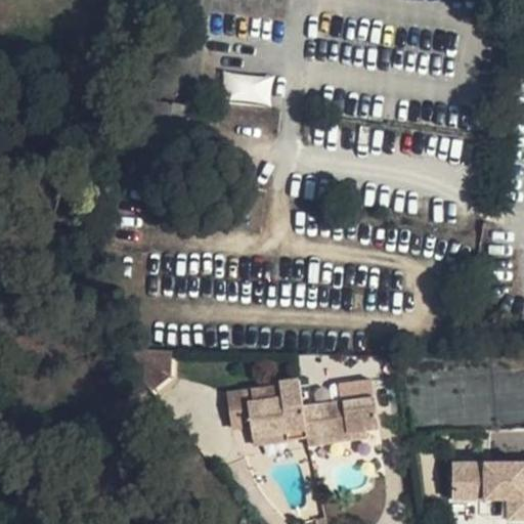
[(221,98),(270,103),(272,77),(223,72),(221,98)]
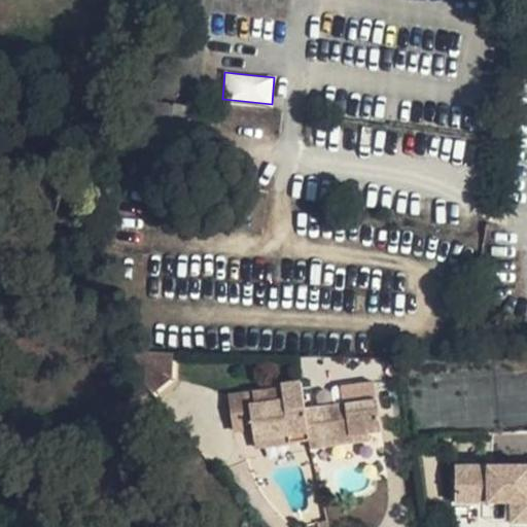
[(170,356),(130,355),(129,357),(156,392),(170,356)]
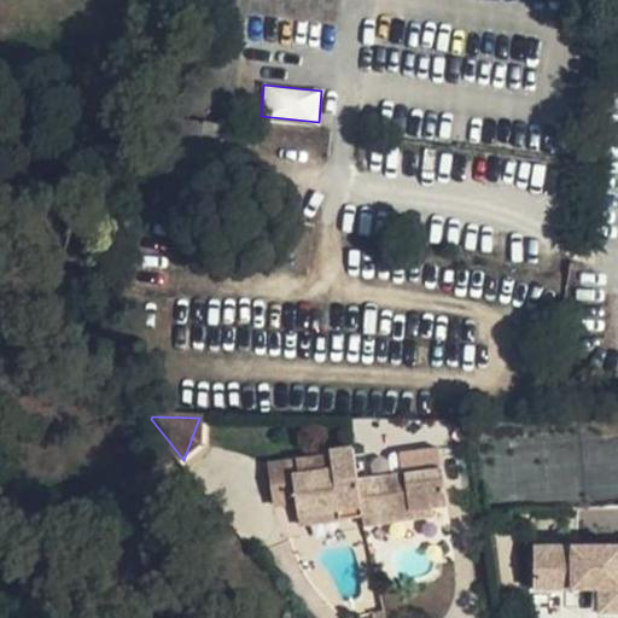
[(330,455),(297,460),(299,473),(292,474),(296,502),(297,516),(338,509),(339,520),(362,517),(357,481),(353,448),(330,452),(330,455)]
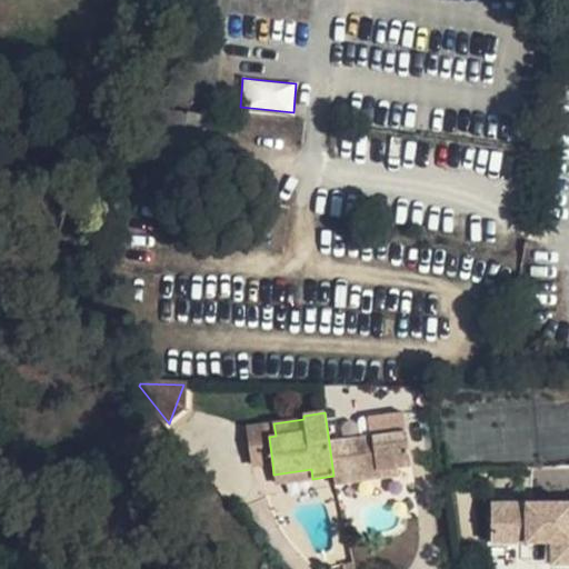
[(371,437),(329,442),(333,476),(335,483),(380,477),(379,469),(396,467),(411,465),(405,416),(369,420),(371,437)]
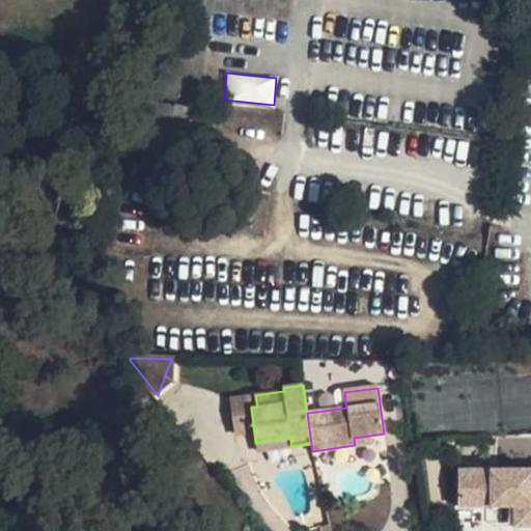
[(255,395),(230,399),(234,434),(254,431),(251,408),(257,407),(255,395)]
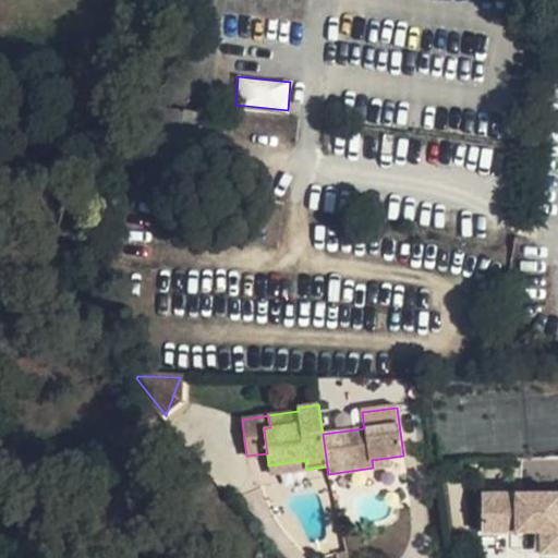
[(388,458),(372,460),(373,468),(389,465),(388,458)]
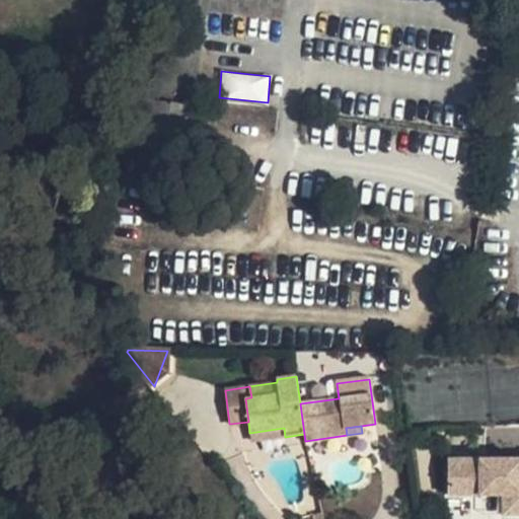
[(284,428),(249,433),(251,441),(285,437),(284,428)]
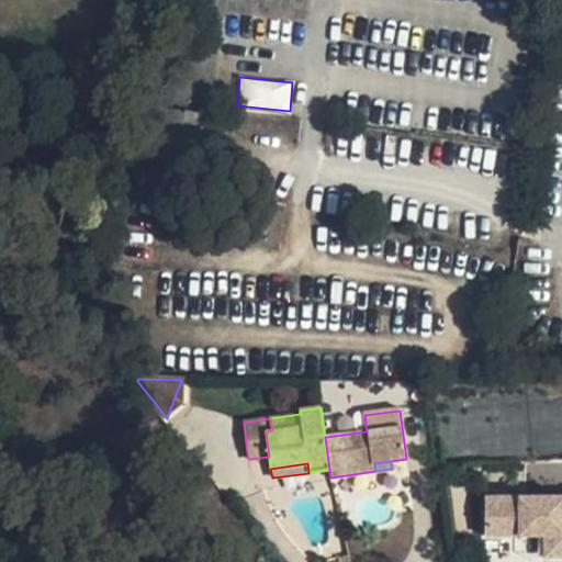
[(561,558),(561,495),(489,495),(489,534),(546,535),(546,558),(561,558)]
